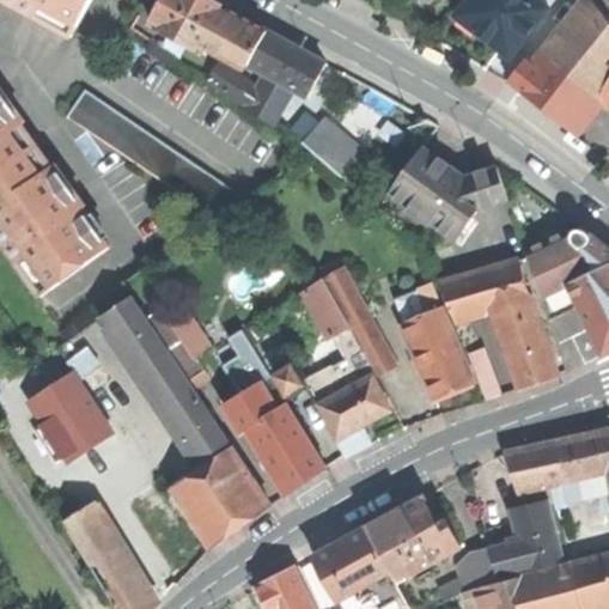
[(30,0),(74,24),(86,0),(5,0),(14,5),(17,0),(30,0)]
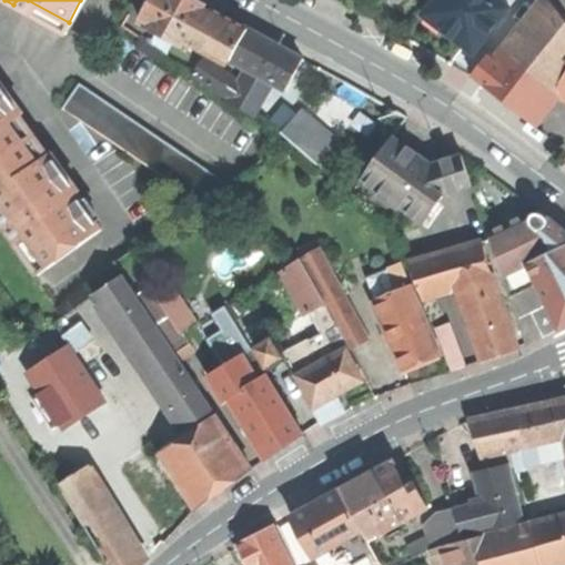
[(63,32),(69,22),(28,0),(16,0),(13,4),(63,32)]
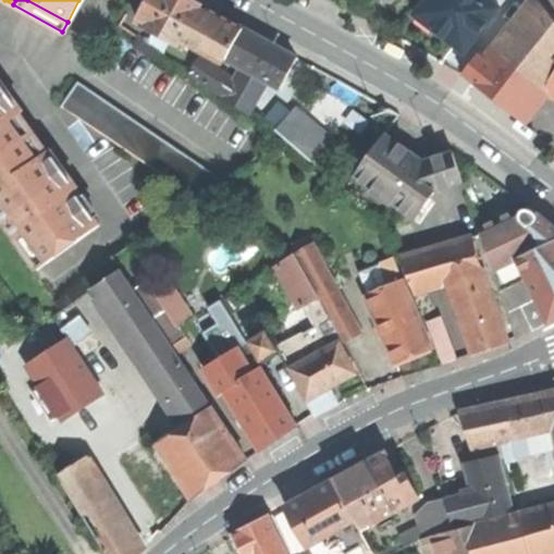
[(200,48),(202,45),(219,13),(195,0),(145,0),(135,19),(185,46),(187,41),(200,48)]
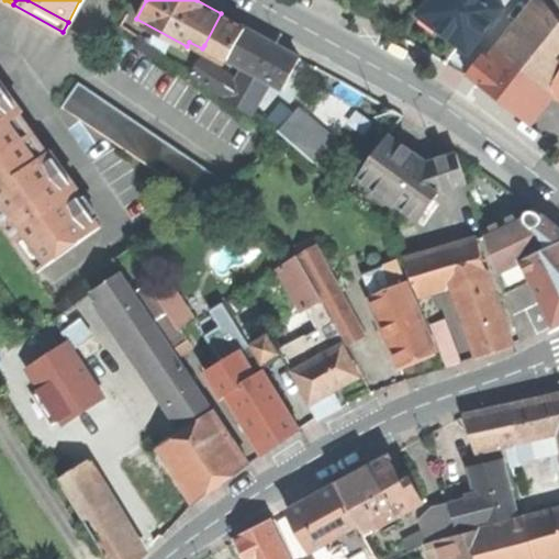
[(445,33),(457,43),(471,24),(480,31),(501,4),(494,0),(427,0),(420,11),(437,24),(436,26),(445,33)]
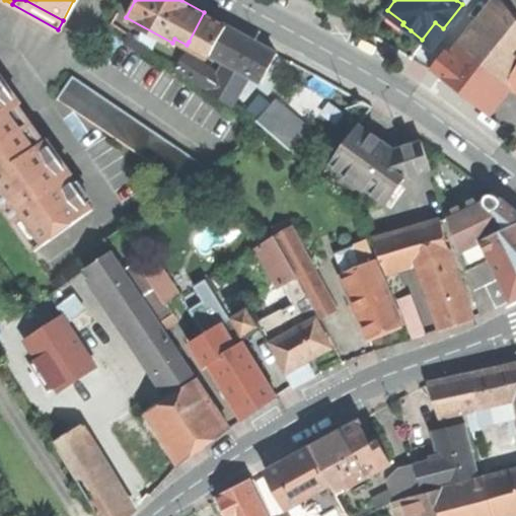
[(496,0),(475,26),(499,44),(515,21),(515,16),(502,0),(496,0)]
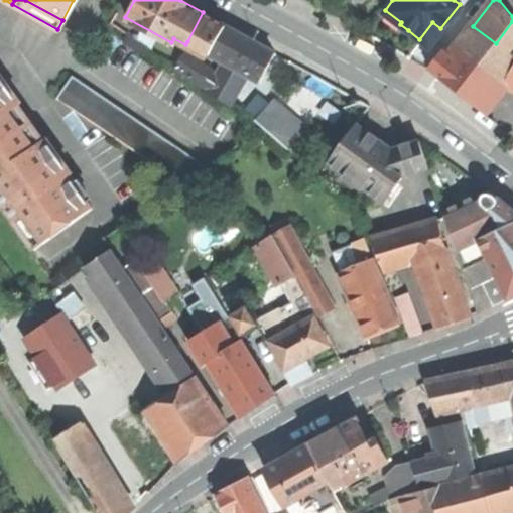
[(499,0),(512,16),(512,0),(499,0)]
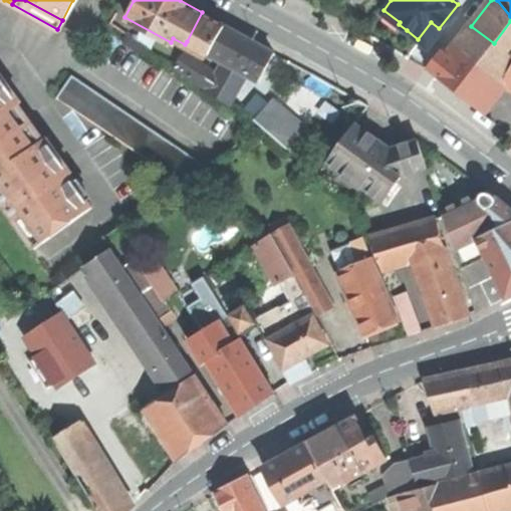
[(187,41),(206,52),(222,23),(202,12),(187,41)]
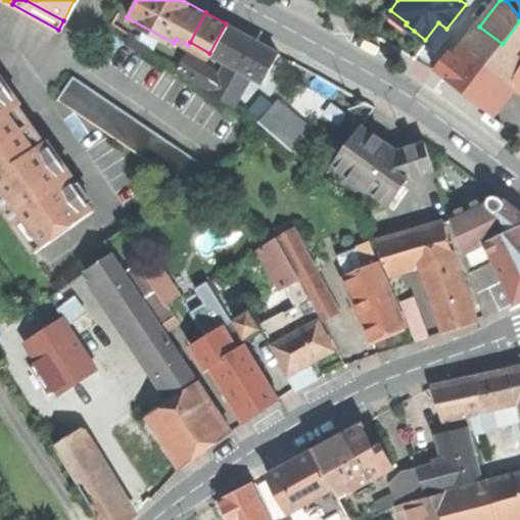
[(519,21),(503,44),(478,76),(497,90),(519,59),(519,21)]
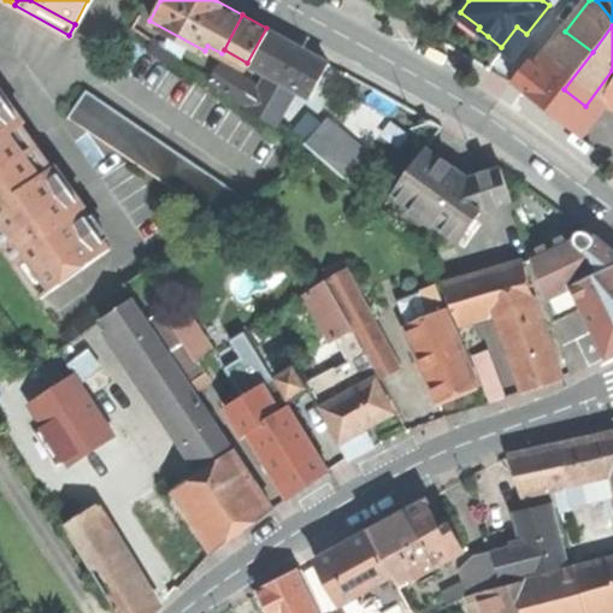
[(258,86),(286,100),(293,87),(307,95),(326,60),(295,43),(266,28),(247,63),(265,72),(258,86)]
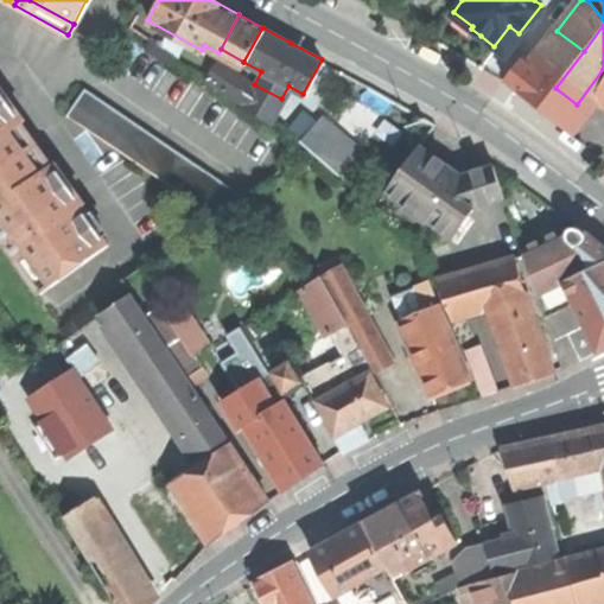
[(557,31),(533,63),(529,68),(555,88),(584,51),(557,31)]
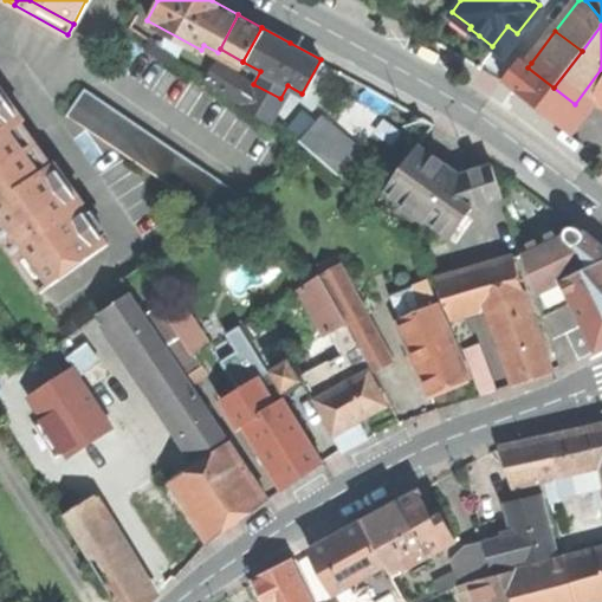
[(531,101),(558,123),(575,104),(554,88),(528,68),(531,63),(519,53),(499,79),(506,84),(509,82),(531,101)]
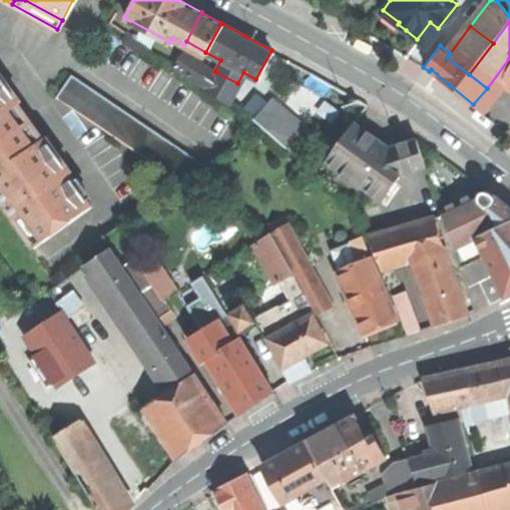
[(172,64),(188,74),(197,60),(182,50),(172,64)]
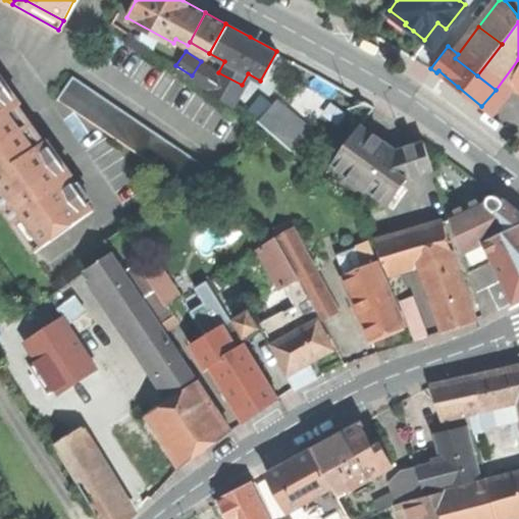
[(192,75),(209,88),(218,72),(201,61),(192,75)]
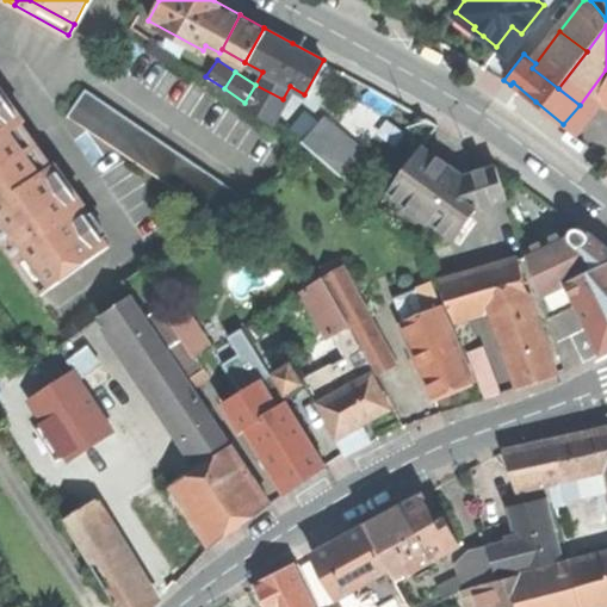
[(270,121),(283,99),(255,85),(245,103),(270,121)]
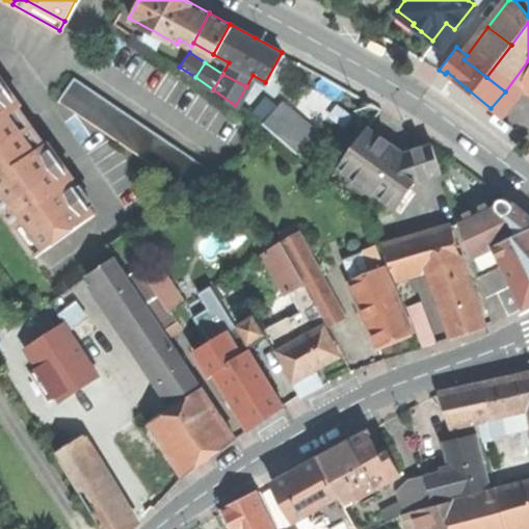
[(56,99),(188,187),(212,169),(72,75),(56,99)]
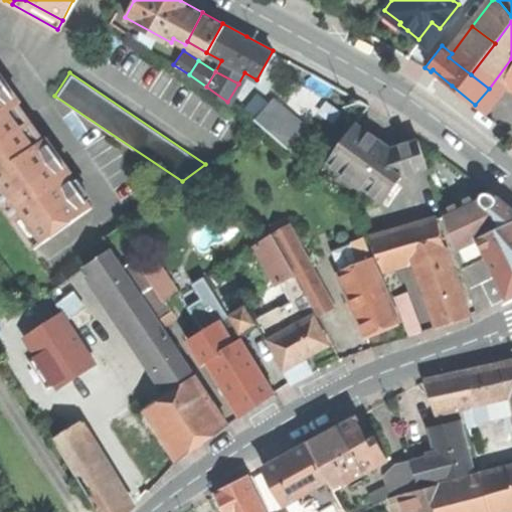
[(0,81),(15,103),(18,101),(0,74),(0,81)]
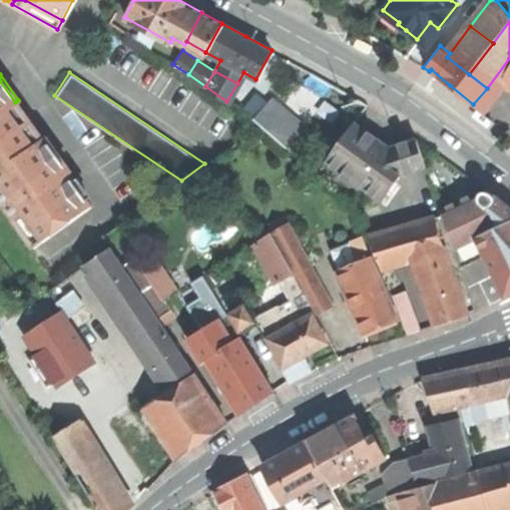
[(22,212),(42,239),(89,204),(73,181),(62,189),(56,181),(67,173),(41,137),(31,144),(6,109),(15,102),(0,81),(0,200),(13,218),(22,212)]
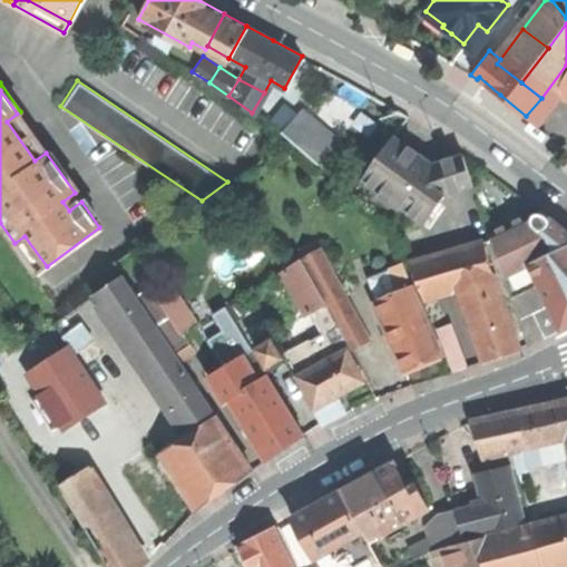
[(277,128),(316,162),(336,139),(297,105),(277,128)]
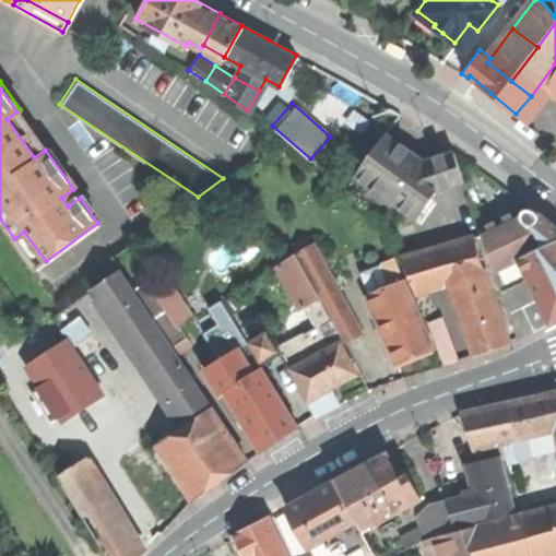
[(45,150),(16,111),(7,119),(34,157),(45,150)]
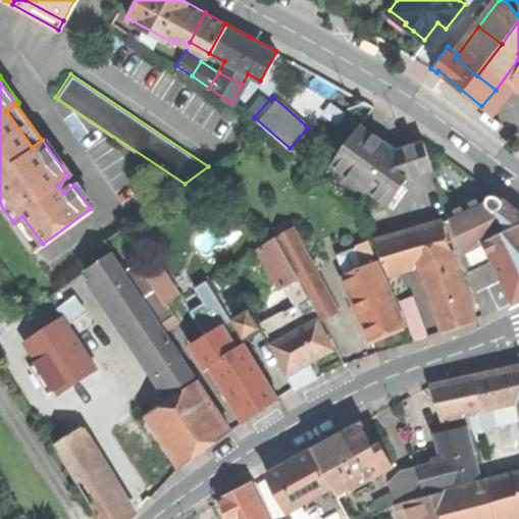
[(358,120),(329,163),(347,174),(345,177),(347,178),(353,169),(369,180),(363,190),(364,191),(366,189),(387,203),(406,175),(411,174),(401,146),(395,142),(393,145),(377,135),(358,120)]
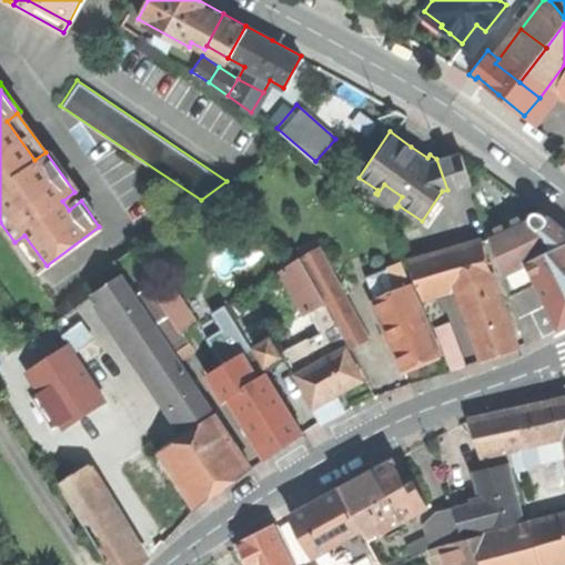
[(48,150),(46,152),(74,192),(77,190),(48,150)]
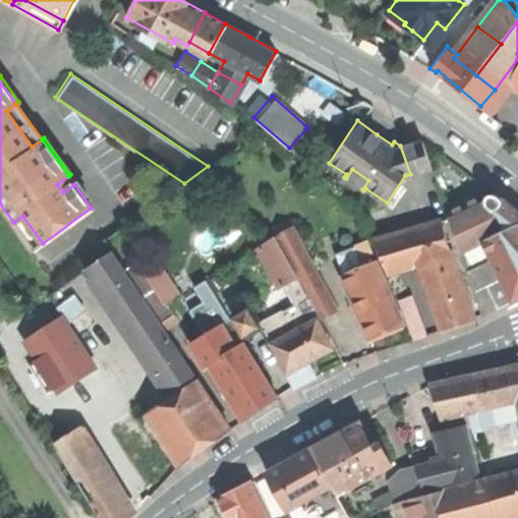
[(420,138),(400,146),(410,174),(430,167),(420,138)]
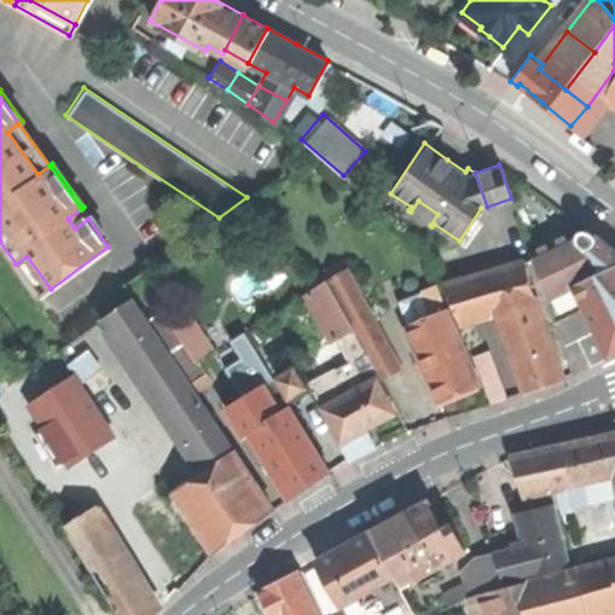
[(411,212),(430,225),(437,214),(418,201),(411,212)]
